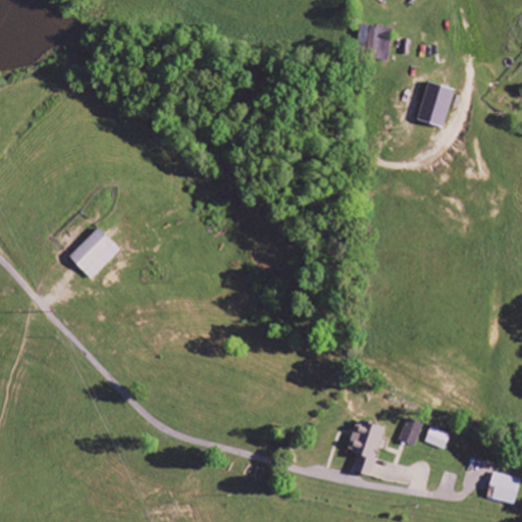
[(388,44),(392,30),(367,23),(361,47),(371,49),(373,41),(388,44)]
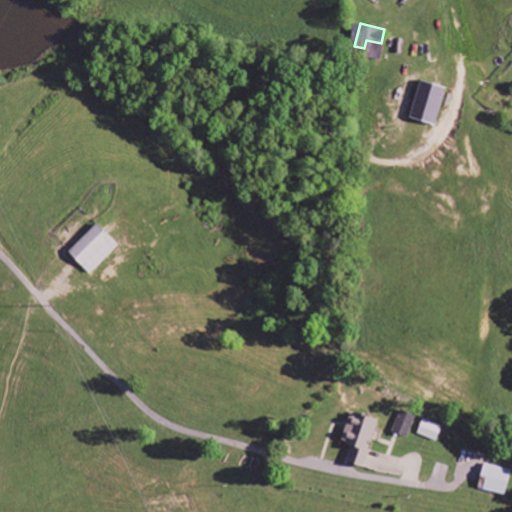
[(435,125),(447,88),(422,80),(410,117),(435,125)]
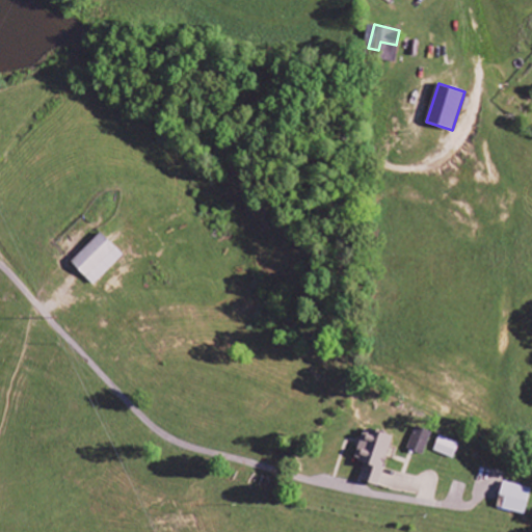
[(94,285),(125,256),(103,233),(72,262),(94,285)]
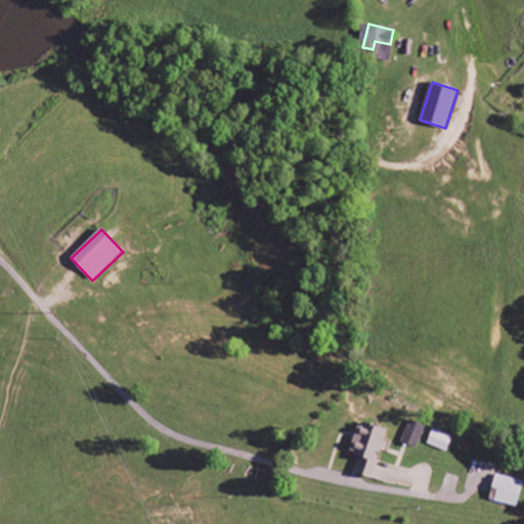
[(417,448),(426,427),(411,420),(402,442),(417,448)]
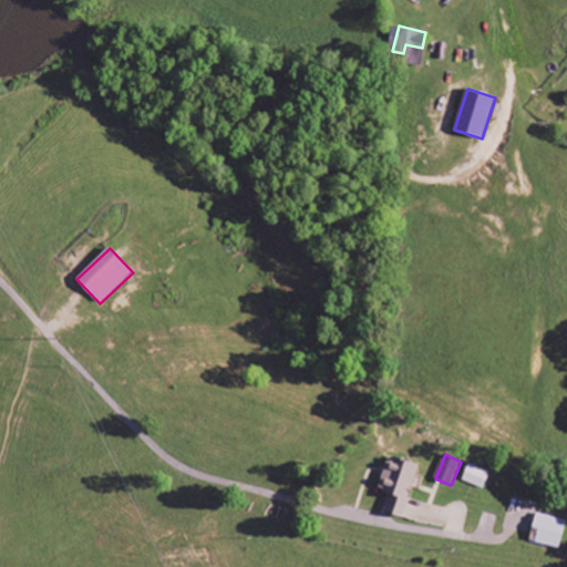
[(419,464),(388,456),(380,491),(390,493),(385,513),(405,518),(419,464)]
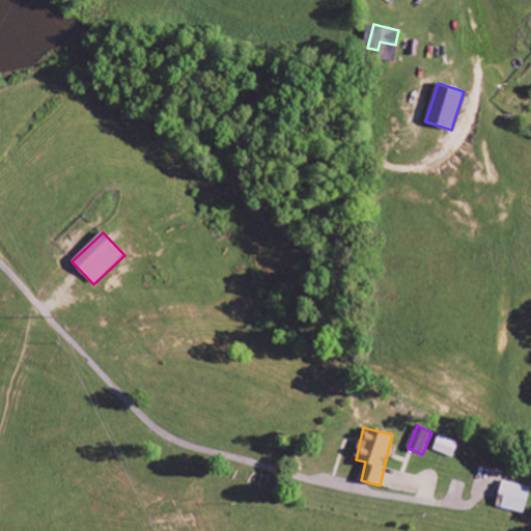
[(459,443),(439,435),(434,450),(453,458),(459,443)]
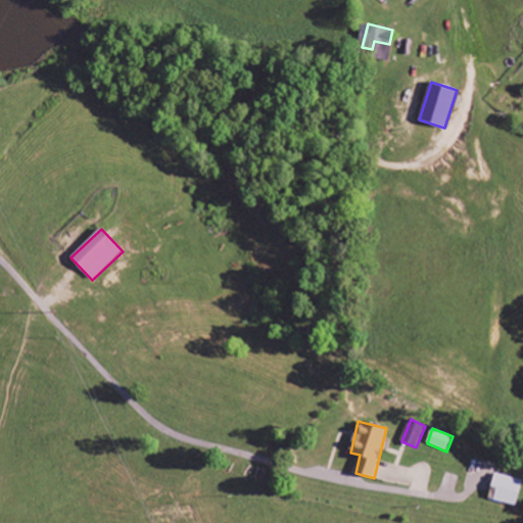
[(518,506),(522,479),(493,474),(489,501),(518,506)]
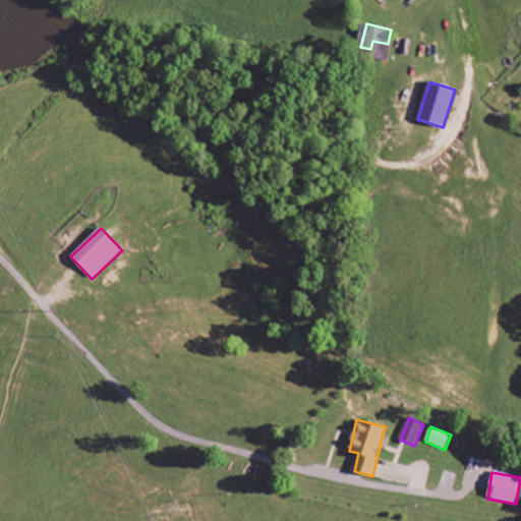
All buildings are outlined.
